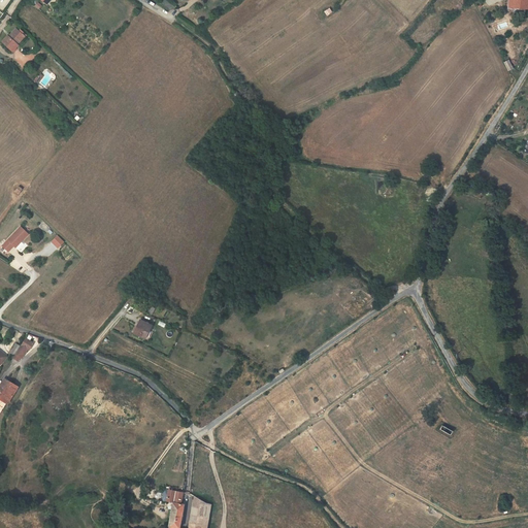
[(176,6),(168,0),(161,0),(159,2),(169,10),(174,9),(176,6)]
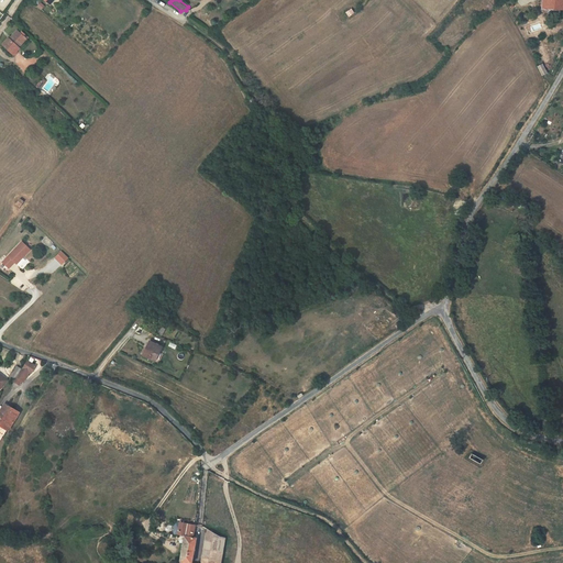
[(543,0),(541,0),(541,10),(554,11),(554,9),(554,7),(543,7),(543,0)]
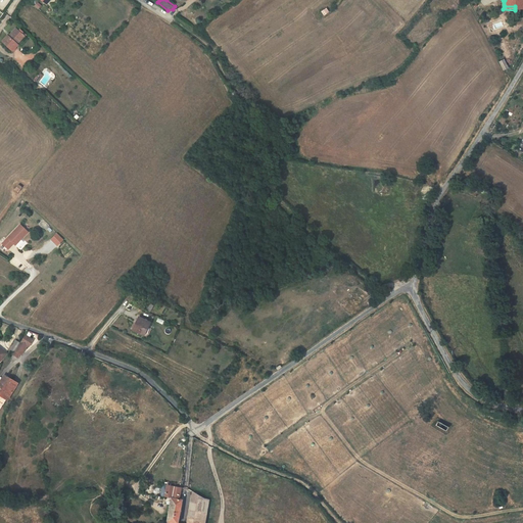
[(522,0),(505,0),(505,6),(515,6),(515,8),(522,8),(522,0)]
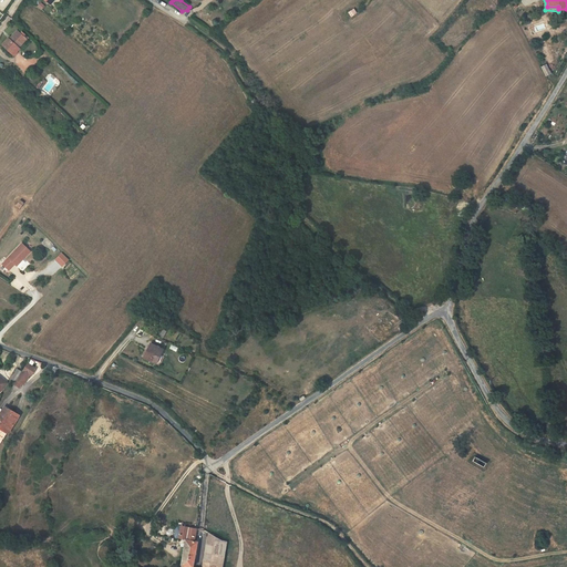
[(20,33),(17,31),(11,38),(10,40),(8,39),(2,45),(13,55),(20,49),(17,47),(24,38),(26,39),(27,38),(24,37),(23,37),(20,33)]
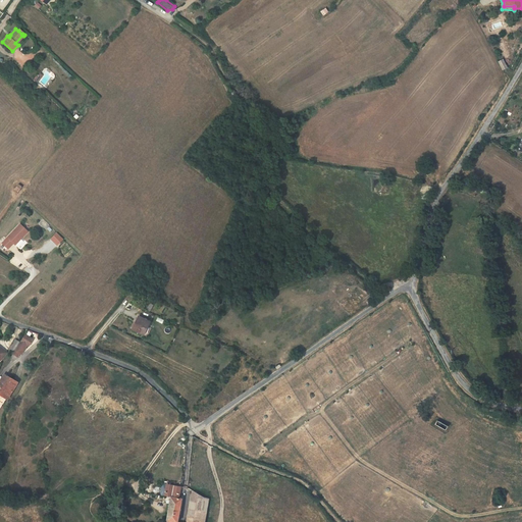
[(20,30),(18,31),(21,34),(22,34),(24,35),(23,36),(22,35),(15,43),(18,45),(20,47),(28,40),(24,37),(25,35),(20,30)]
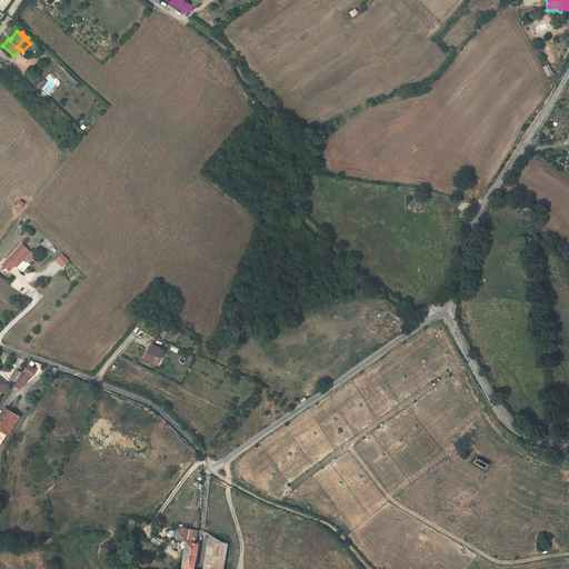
[(548,65),(543,67),(548,77),(552,73),(548,65)]
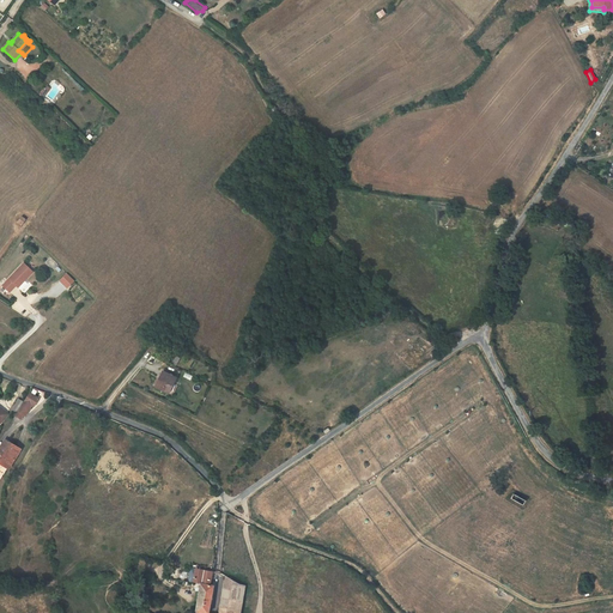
[(32,272),(24,263),(2,285),(10,292),(16,285),(17,286),(25,278),(26,279),(32,272)]
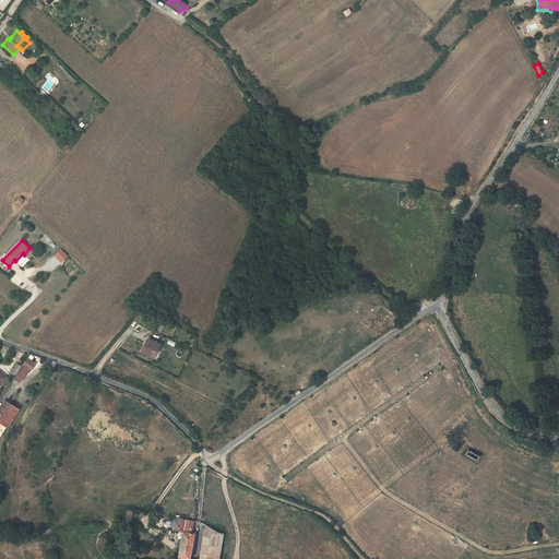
[(61,249),(55,256),(61,262),(68,256),(61,249)]
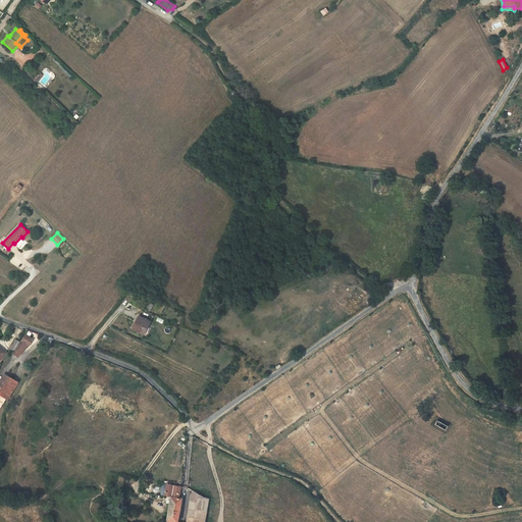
[(154,305),(149,302),(148,305),(146,304),(144,308),(150,311),(154,305)]
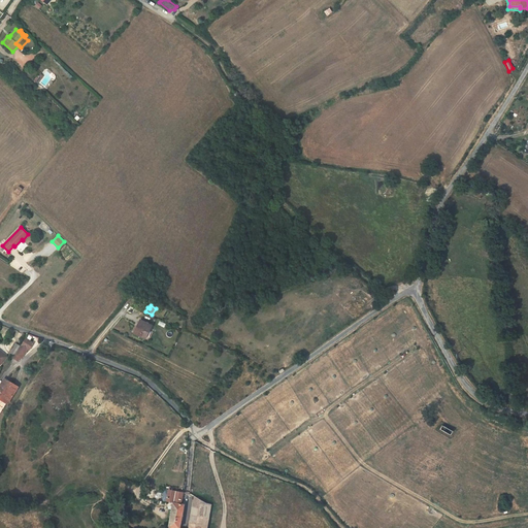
[(152,326),(140,320),(137,325),(139,325),(135,333),(145,338),(152,326)]
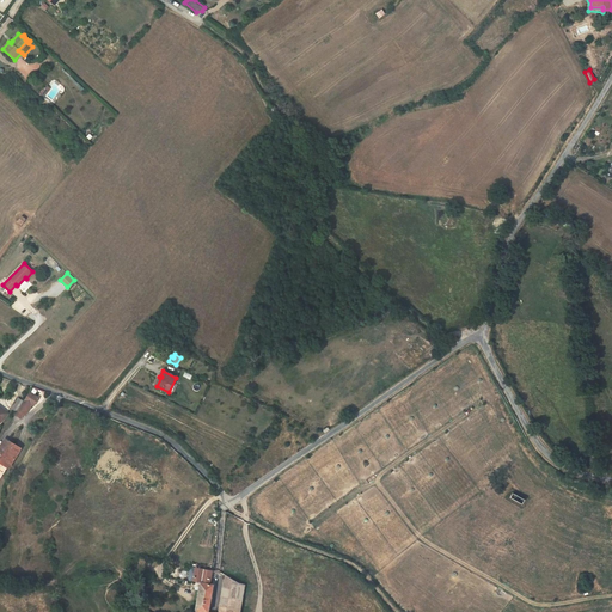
[(18,410),(24,414),(25,415),(32,404),(34,405),(38,398),(29,392),(18,410)]
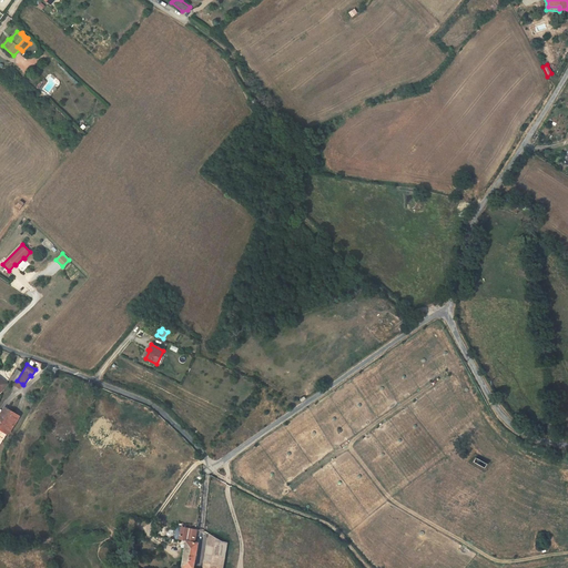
[(14,382),(21,372),(17,369),(11,379),(14,382)]
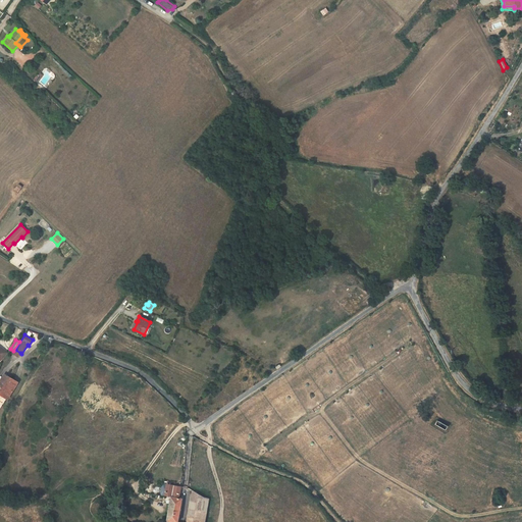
[(0,392),(1,390),(8,396),(16,382),(10,378),(5,375),(0,382),(0,392)]
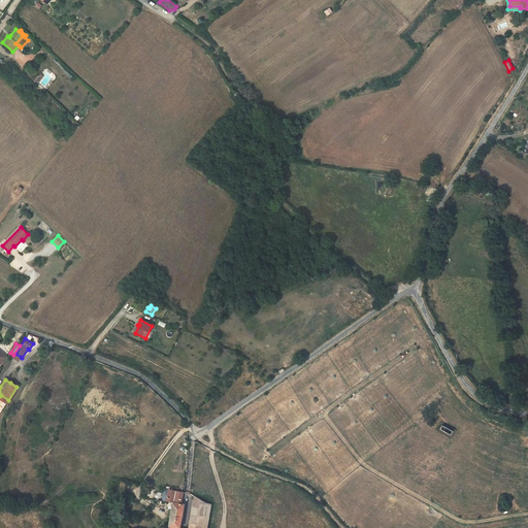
[(452,431),(441,425),(439,429),(450,434),(452,431)]
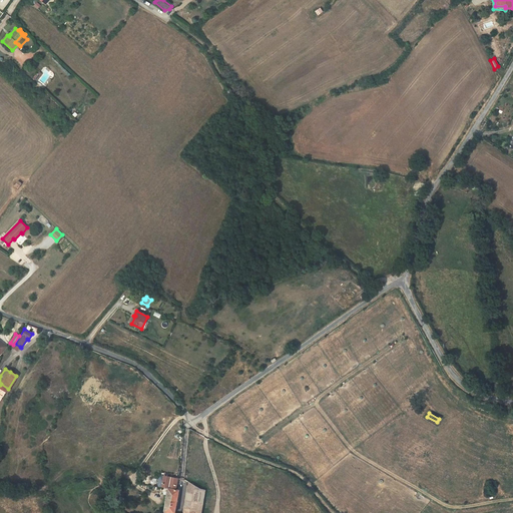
[(177,478),(163,476),(161,487),(164,487),(167,488),(176,489),(177,478)]
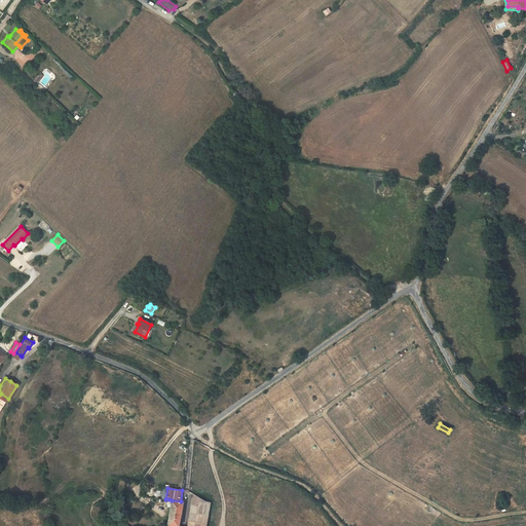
[(193,493),(192,504),(210,508),(211,502),(205,500),(193,493)]
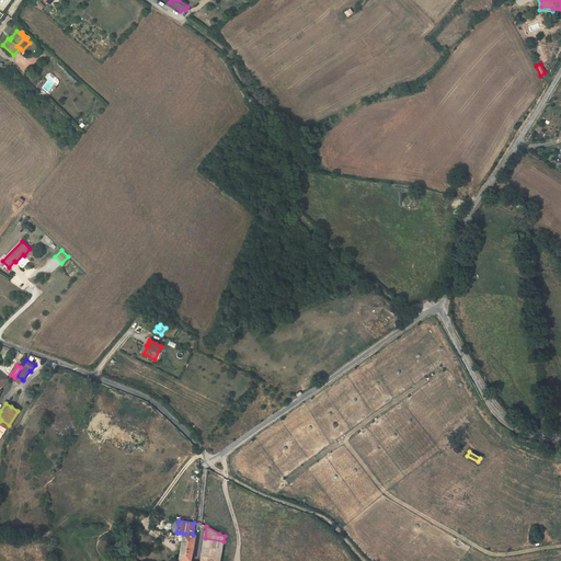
[(182,540),(182,544),(195,546),(196,537),(195,537),(195,536),(193,535),(183,534),(182,540)]
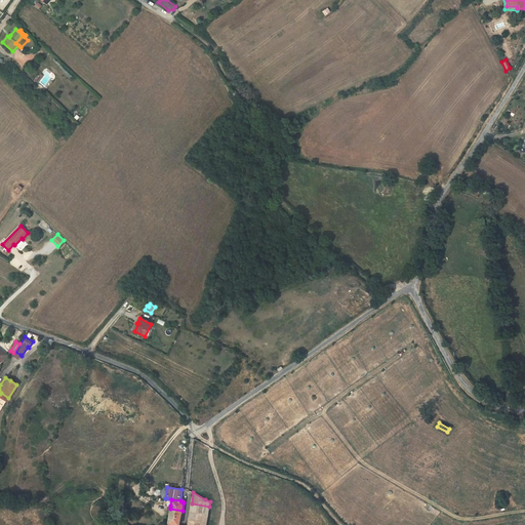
[(192,503),(187,524),(205,524),(209,507),(192,503)]
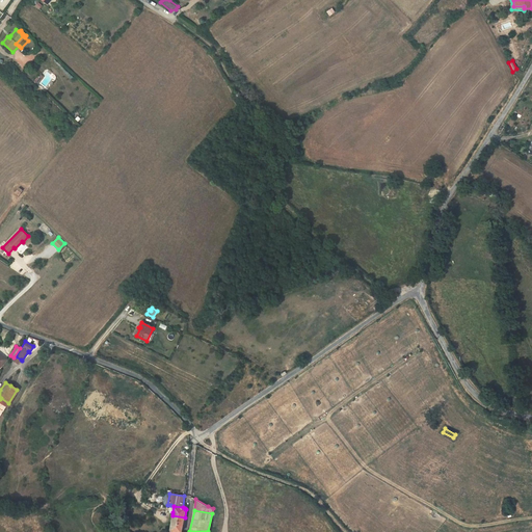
[(185,517),(173,515),(169,531),(177,531),(180,531),(181,531),(183,519),(185,520),(185,517)]
